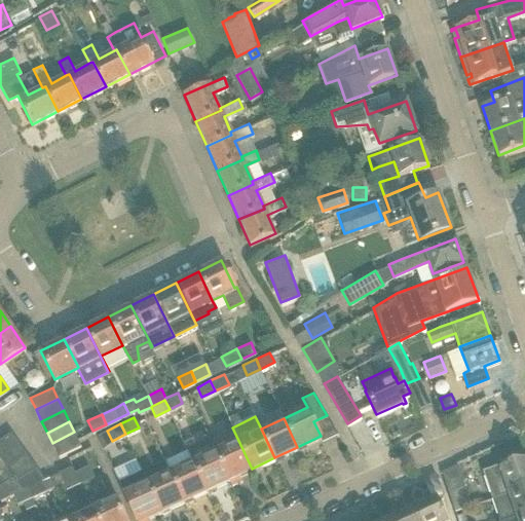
[(252,469),(232,428),(210,438),(216,450),(229,479),(231,483),(240,479),(238,474),(252,469)]
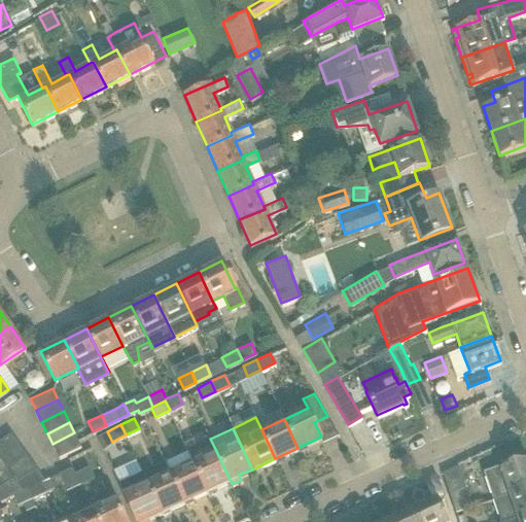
[(10,431),(0,438),(0,453),(18,442),(10,431)]
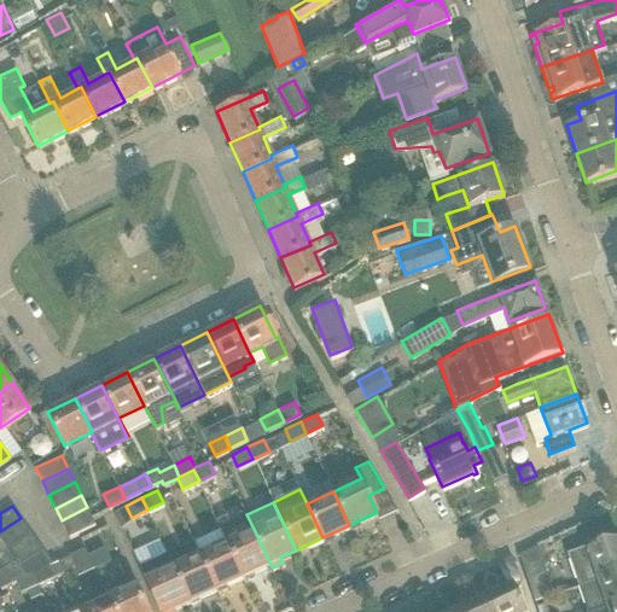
[(87,507),(62,520),(69,535),(94,522),(87,507)]
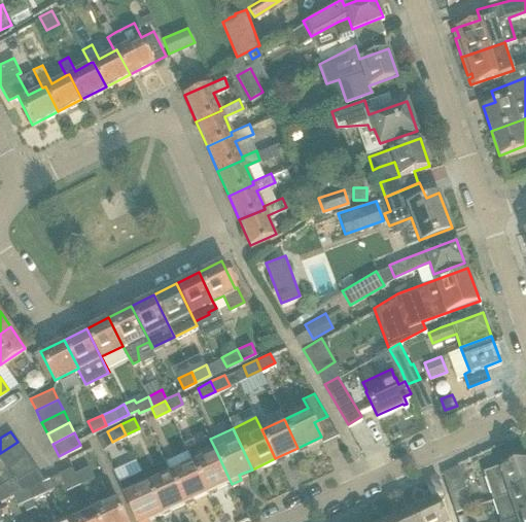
[(25,452),(18,442),(0,453),(0,456),(6,465),(25,452)]
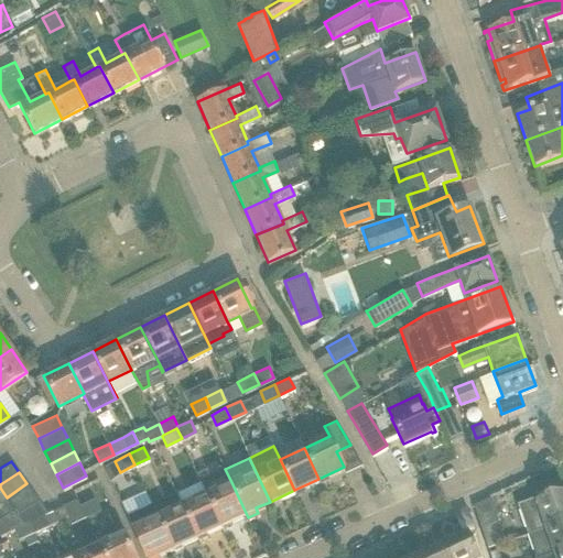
[(231,482),(206,493),(222,524),(246,513),(231,482)]
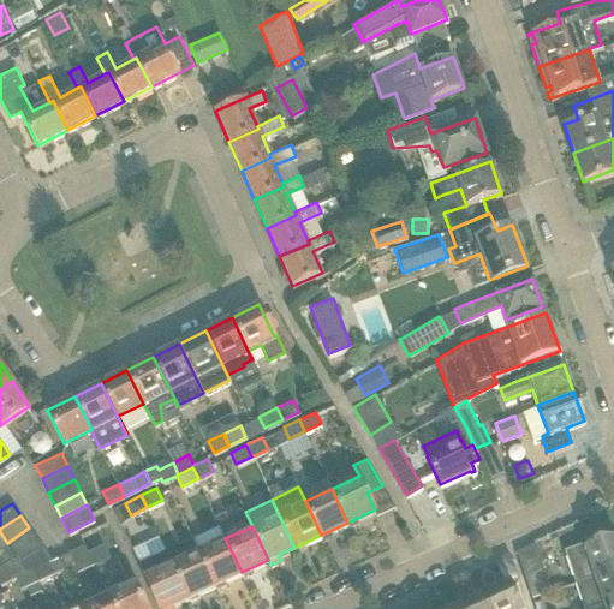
[(29,527),(7,543),(16,556),(16,555),(18,559),(41,544),(29,527)]
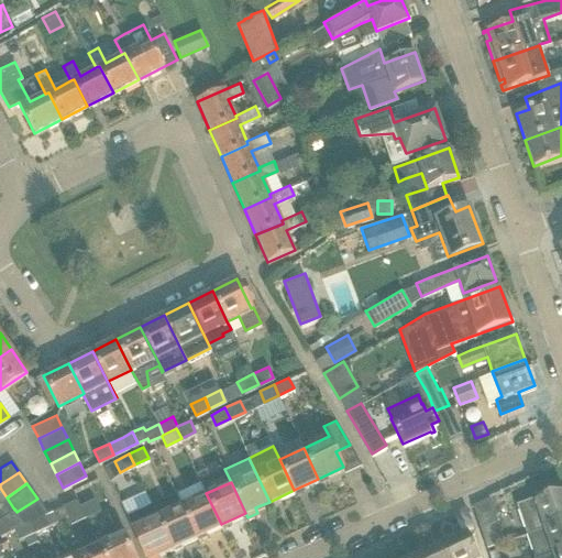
[(561,490),(535,500),(533,496),(516,502),(526,532),(561,518),(561,490)]
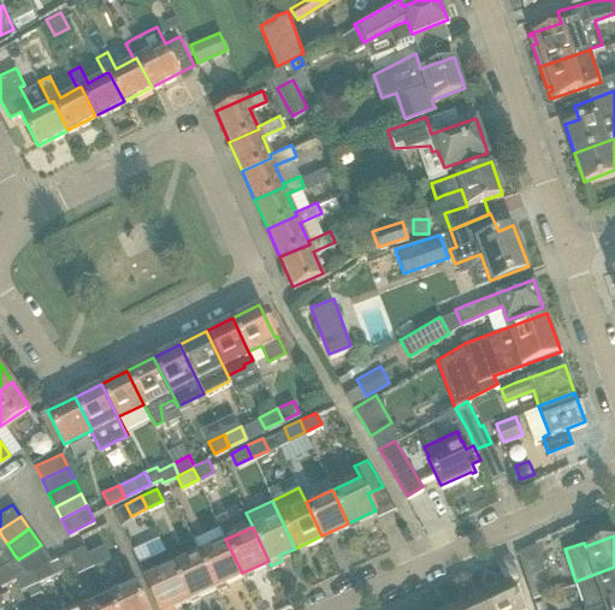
[(193,538),(166,550),(188,598),(214,586),(199,551),(193,538)]
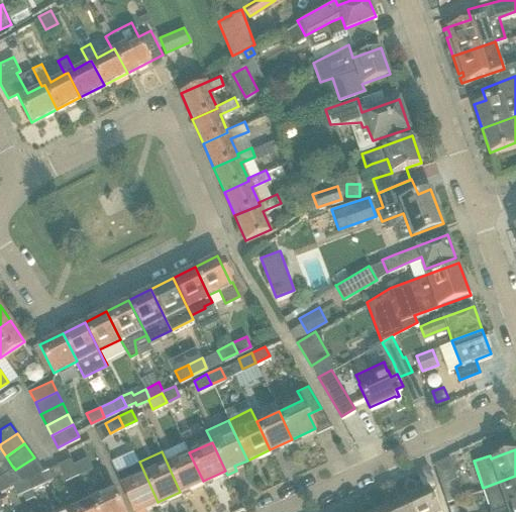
[(189,452),(167,463),(180,492),(203,481),(189,452)]
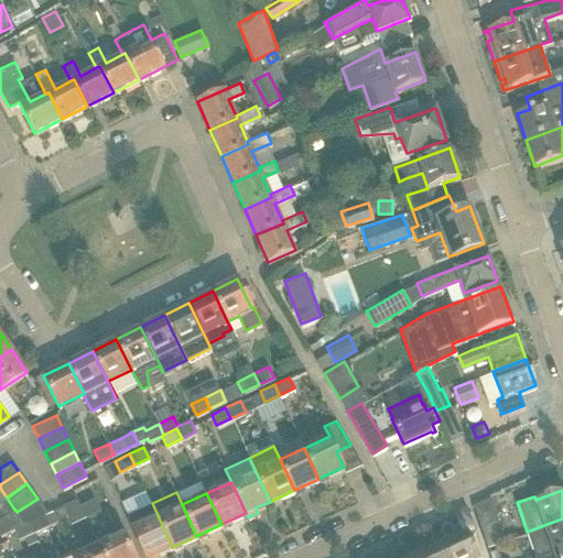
[(505,539),(497,518),(489,495),(473,503),(487,545),(505,539)]
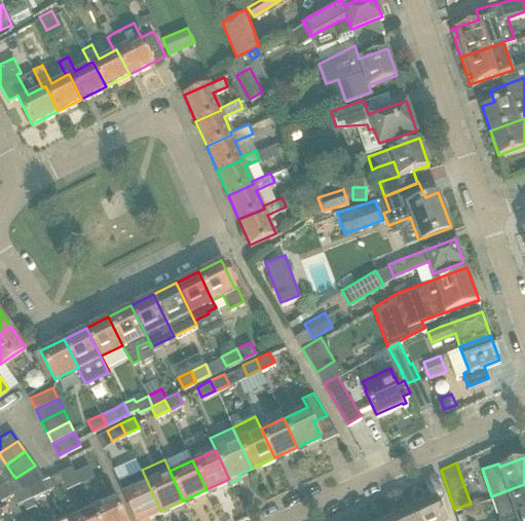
[(6,464),(0,468),(0,483),(13,476),(6,464)]
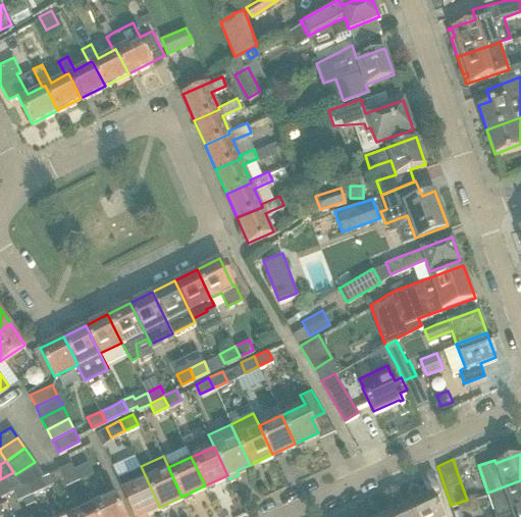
[(88,461),(73,467),(79,477),(92,471),(88,461)]
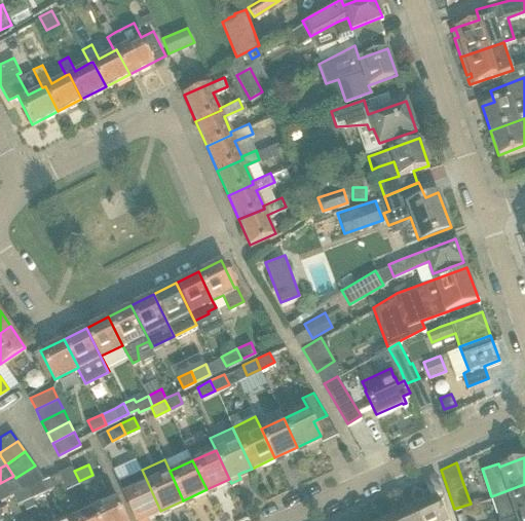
[(44,479),(35,466),(15,478),(21,489),(26,486),(40,479),(40,480),(44,479)]
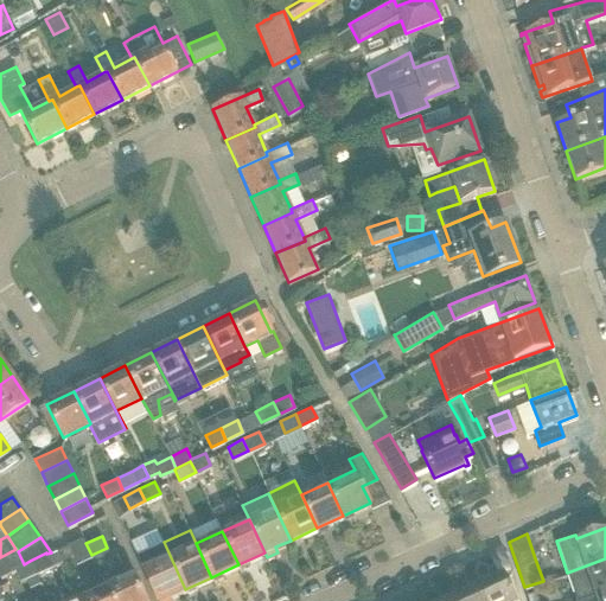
[(91,555),(85,543),(83,538),(68,545),(76,562),(91,555)]
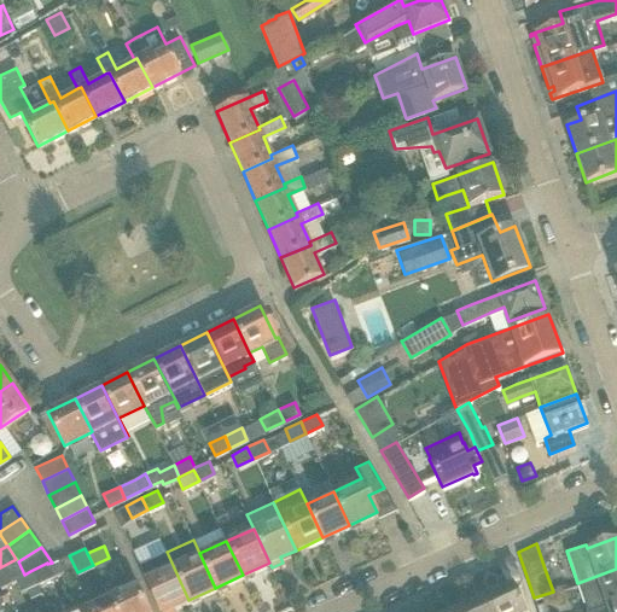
[(167,552),(139,564),(161,611),(162,611),(188,600),(167,552)]
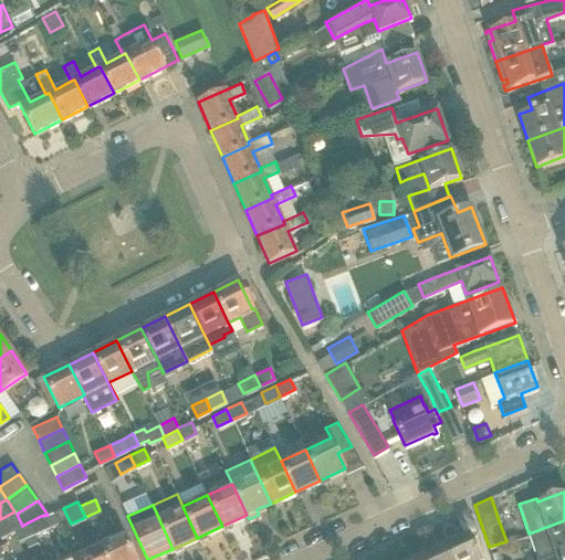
[(14,511),(0,519),(0,537),(17,529),(22,526),(17,514),(14,510),(14,511)]
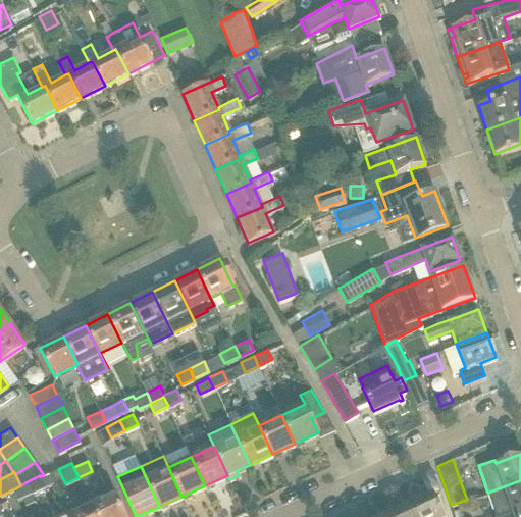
[(49,472),(44,475),(40,476),(40,475),(25,482),(31,493),(53,481),(49,472)]
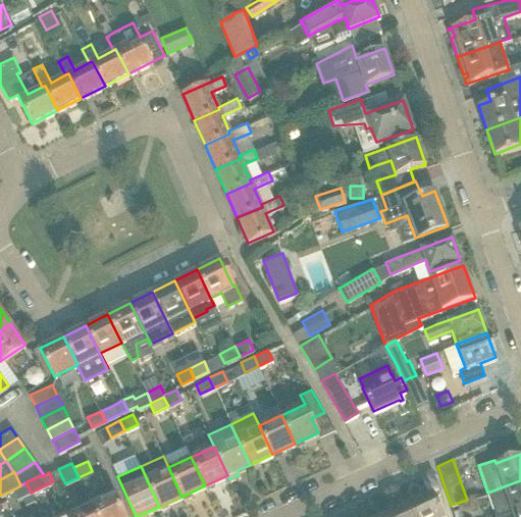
[(520,480),(487,493),(496,516),(520,506),(520,480)]
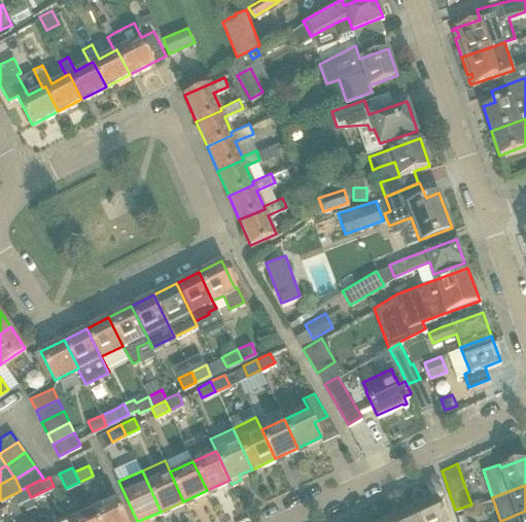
[(11,495),(15,505),(31,497),(26,487),(21,490),(15,493),(11,495)]
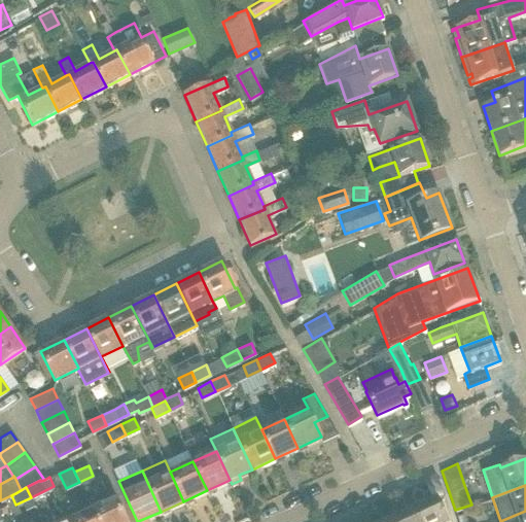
[(126,521),(115,498),(110,487),(86,498),(88,499),(92,509),(98,521),(126,521)]
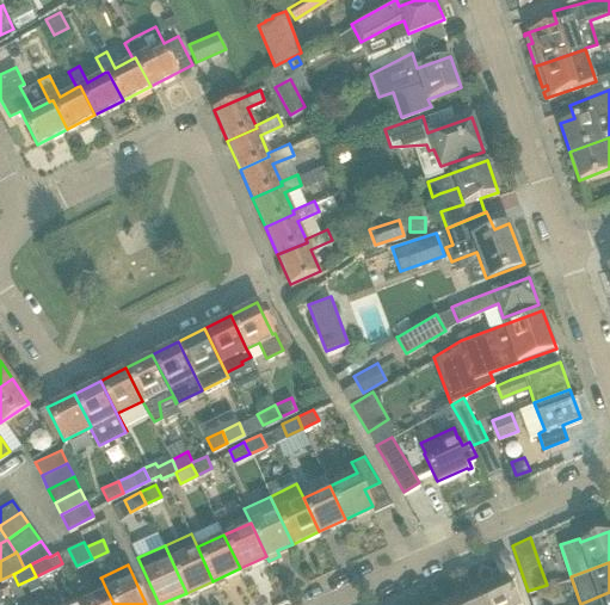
[(519,604),(506,575),(480,588),(487,604),(519,604)]
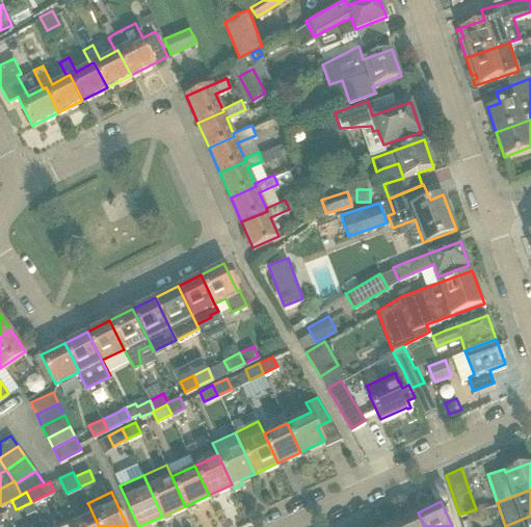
[(99,526),(93,514),(88,504),(65,515),(70,525),(70,526),(99,526)]
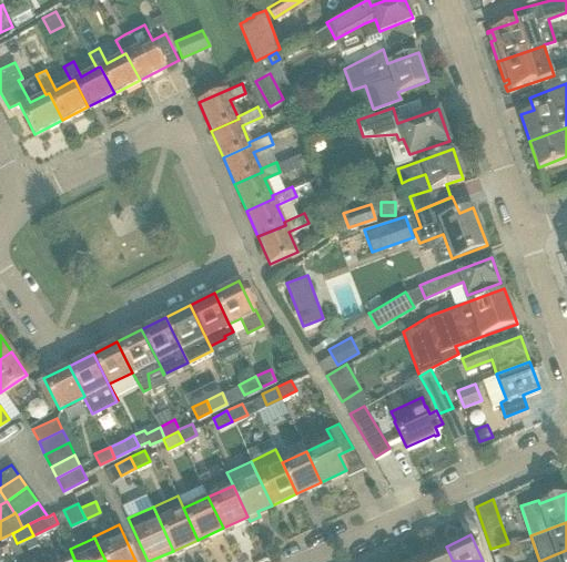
[(453,561),(446,547),(422,558),(424,561),(453,561)]
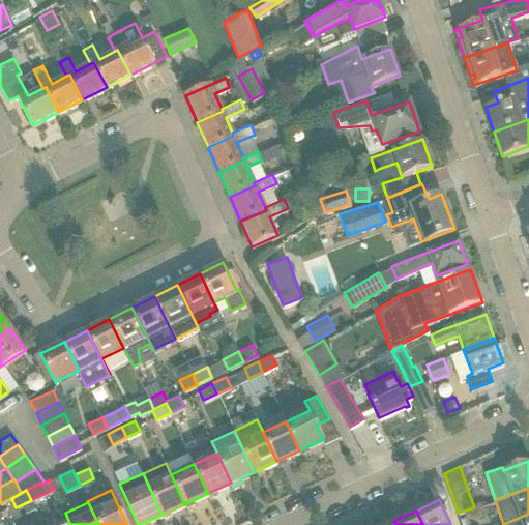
[(528,524),(528,514),(503,524),(528,524)]
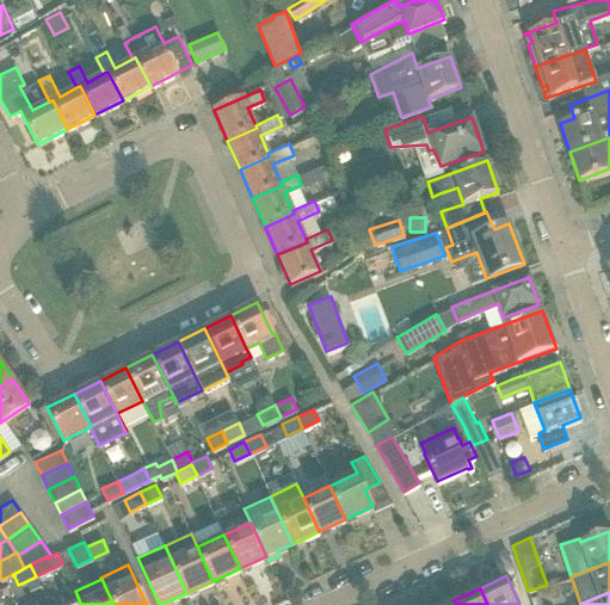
[(530,604),(542,604),(540,594),(529,598),(530,604)]
